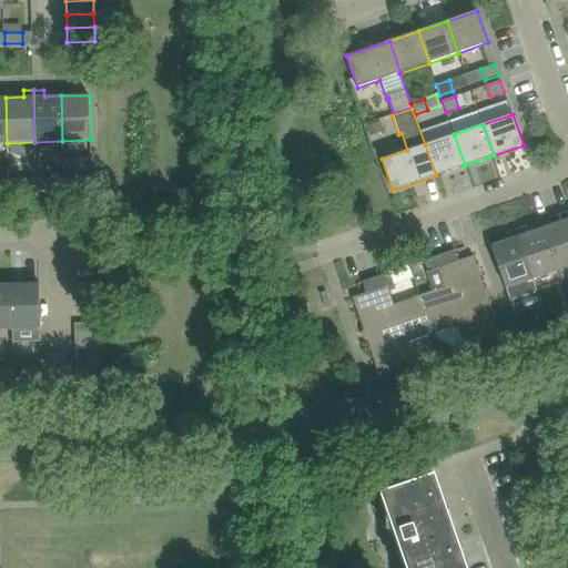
[(465,165),(454,134),(425,144),(436,175),(465,165)]
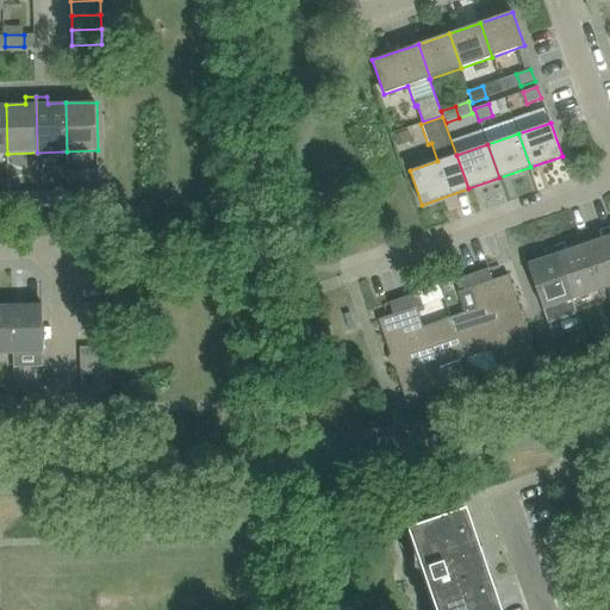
[(99,182),(68,184),(68,191),(68,201),(99,200),(99,182)]
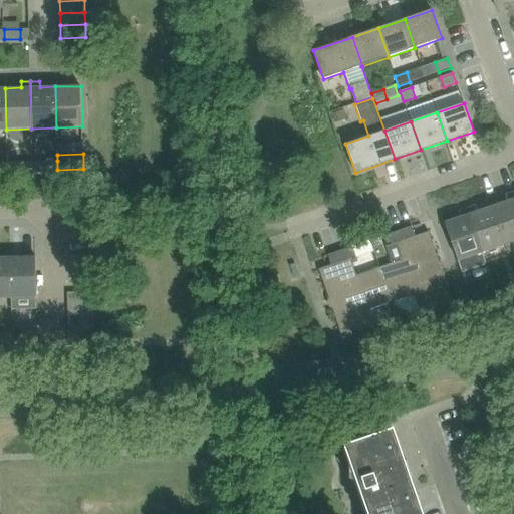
[(57,170),(57,161),(41,162),(42,171),(57,170)]
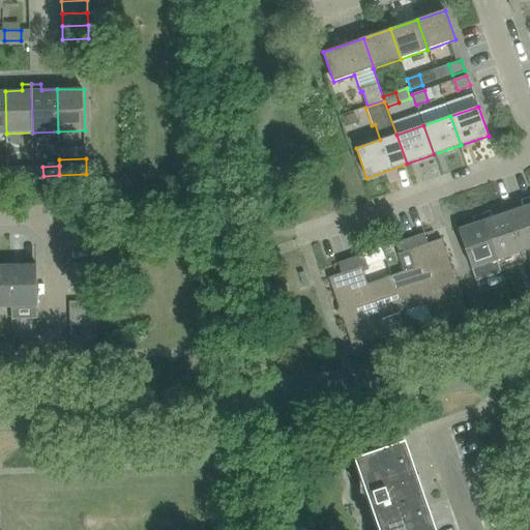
[(25,177),(25,167),(7,168),(8,177),(25,177)]
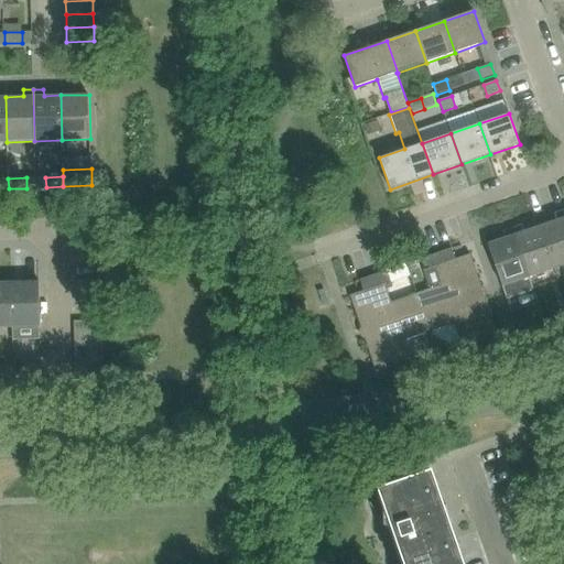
[(563,263),(563,209),(553,213),(556,220),(541,226),(555,267),(563,263)]
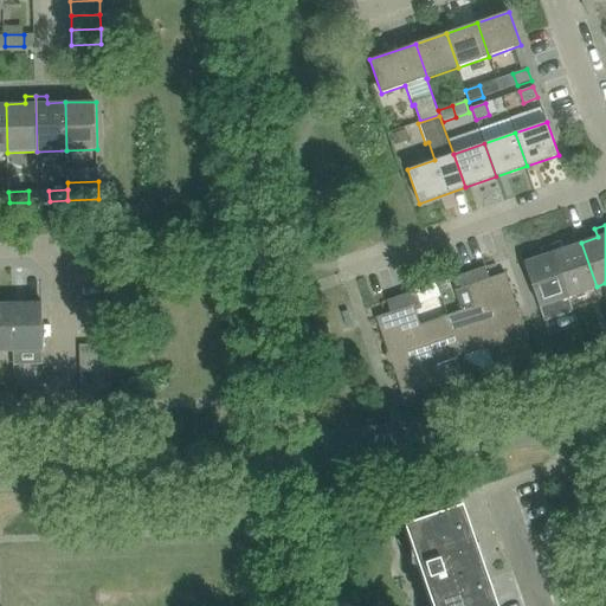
[(597,287),(581,243),(563,249),(561,240),(550,245),(569,296),(597,287)]
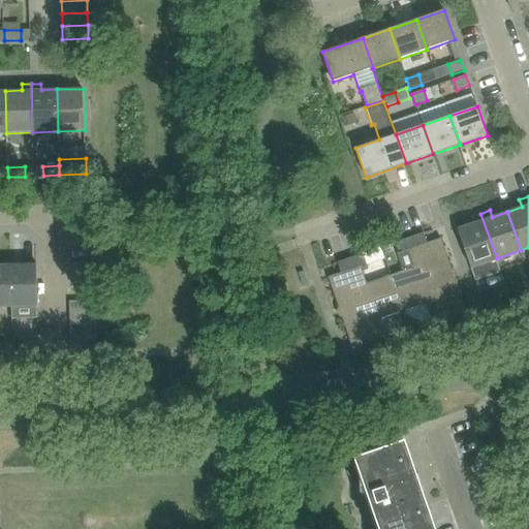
[(497,258),(480,214),(472,217),(474,223),(458,228),(475,280),(501,272),(497,258)]
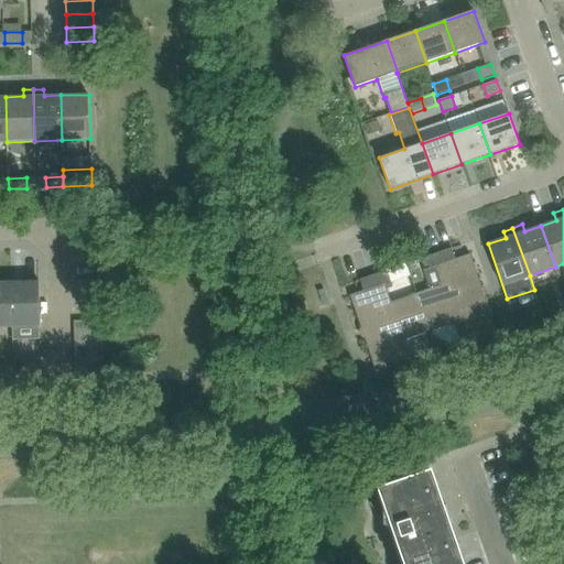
[(442,284),(418,293),(423,312),(484,291),(472,253),(456,259),(452,248),(426,257),(430,268),(435,266),(442,284)]
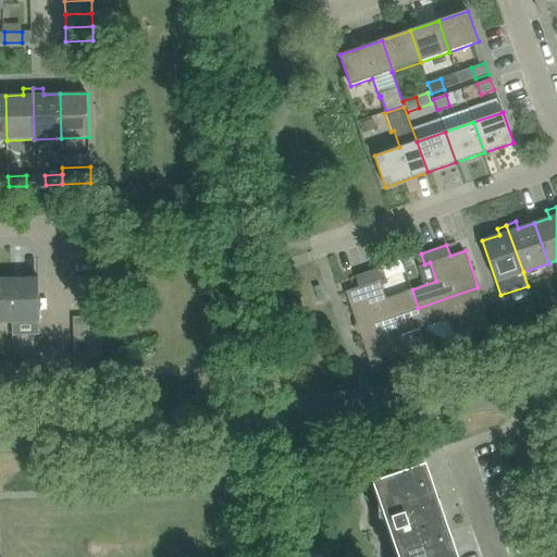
[(383,267),(356,275),(360,286),(346,291),(359,329),(418,308),(412,289),(388,297),(382,279),(386,277),(383,267)]
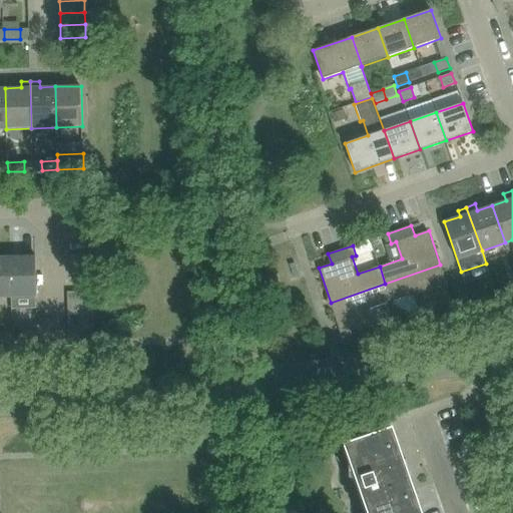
[(37,296),(36,254),(10,255),(11,297),(37,296)]
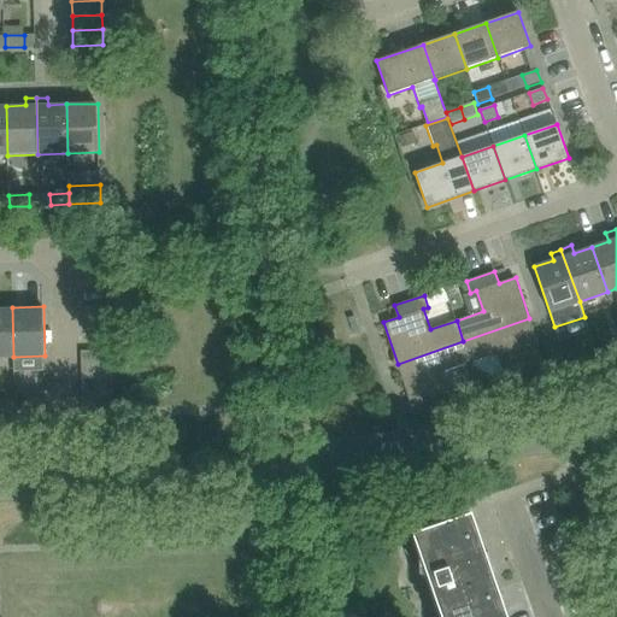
[(0,357),(13,357),(12,307),(0,307),(0,357)]
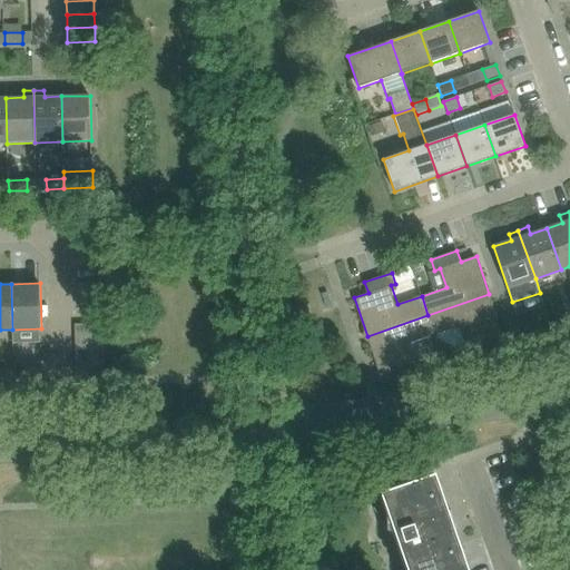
[(326,306),(333,303),(330,293),(322,295),(326,306)]
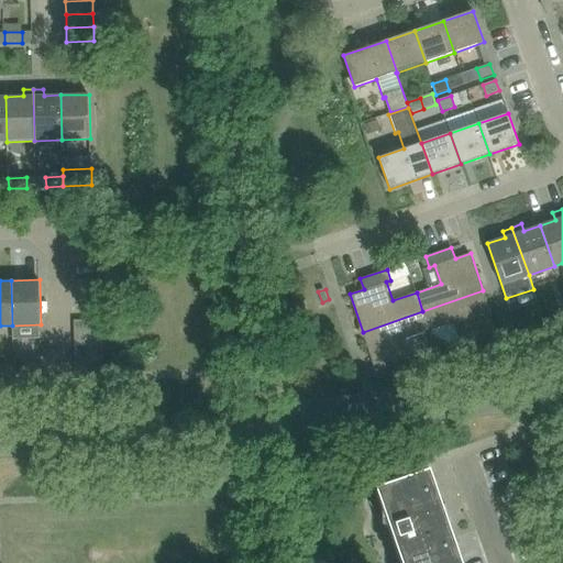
[(496,329),(483,290),(422,311),(429,331),(454,322),(461,341),(455,342),(459,353),(485,344),(482,333),(496,329)]
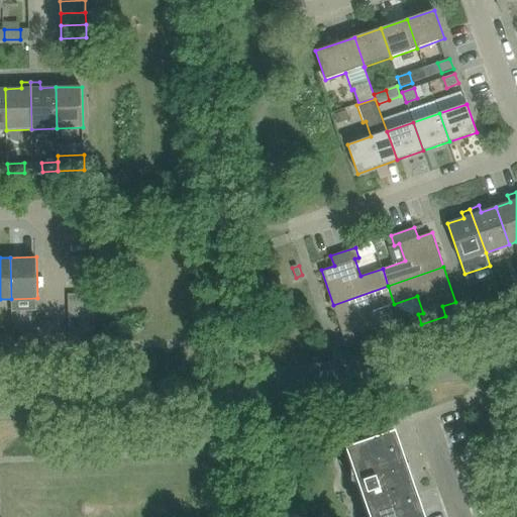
[(378,327),(372,311),(394,304),(388,286),(333,305),(345,339),(358,334),(363,344),(386,336),(383,325),(378,327)]
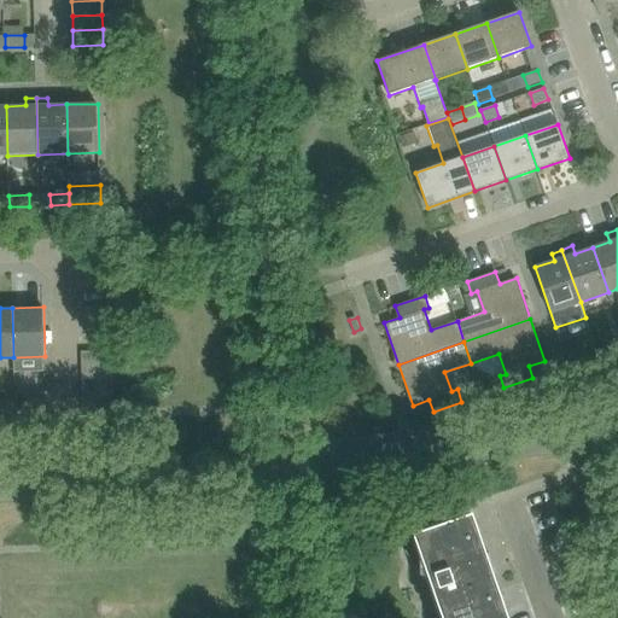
[(112,365),(112,350),(82,351),(82,366),(112,365)]
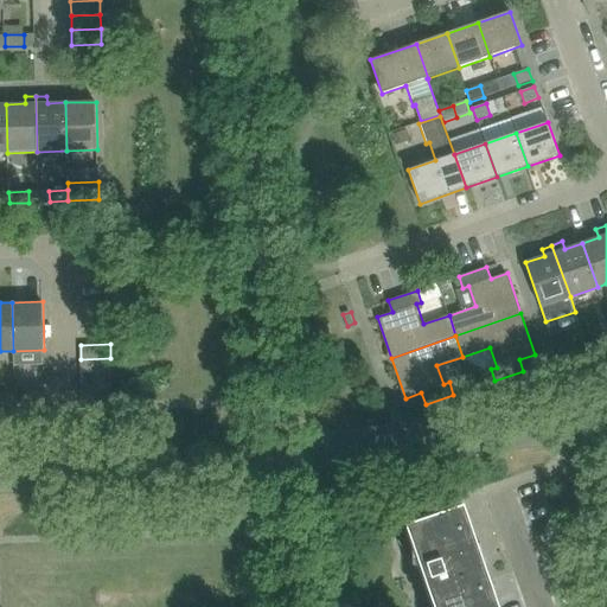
[(606,360),(606,349),(589,355),(593,365),(606,360)]
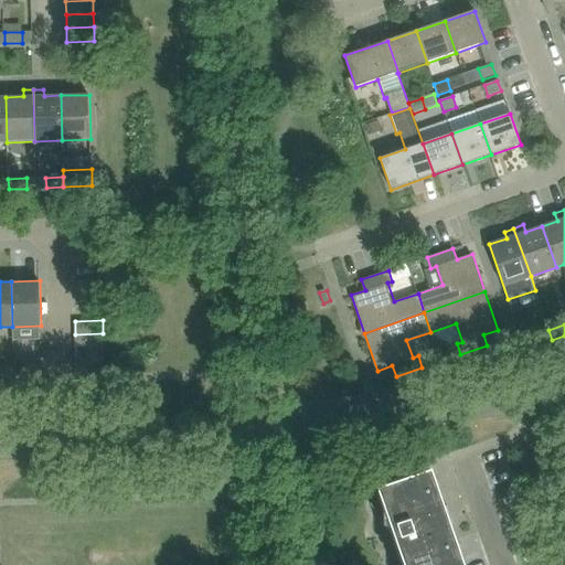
[(552,340),(548,330),(532,337),(535,345),(552,340)]
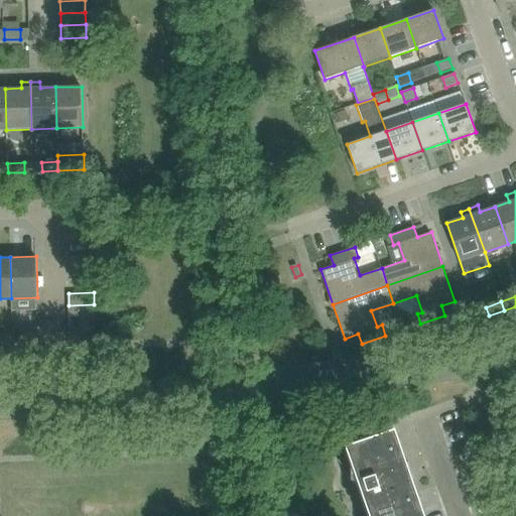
[(95,316),(94,304),(69,305),(69,317),(95,316)]
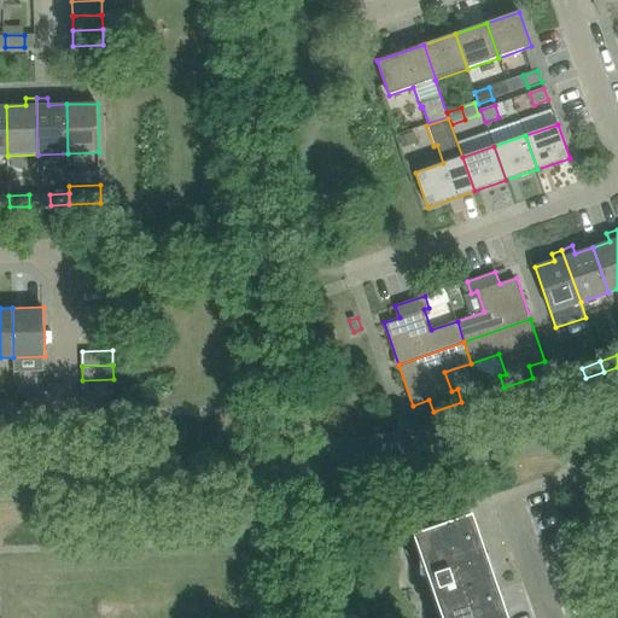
[(114,394),(114,379),(82,380),(83,395),(114,394)]
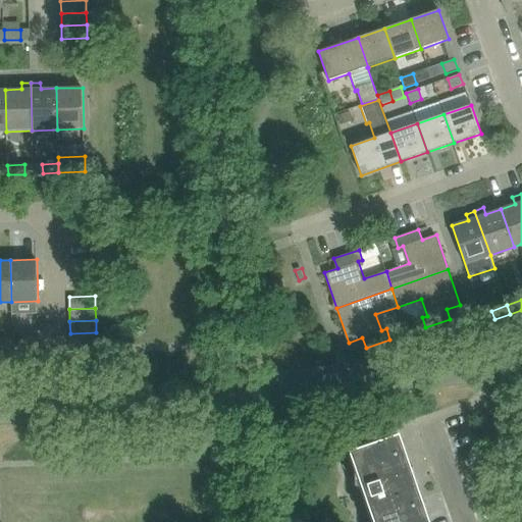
[(422,521),(393,435),(358,448),(359,449),(350,452),(350,453),(351,453),(354,461),(344,464),(343,464),(342,465),(358,489),(359,488),(359,487),(363,486),(374,521),(422,521)]
